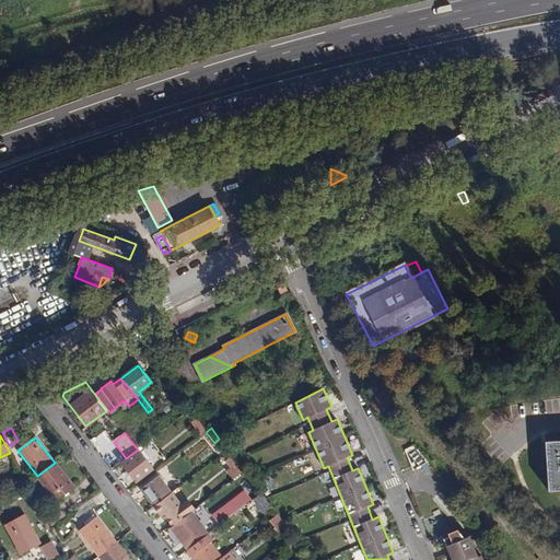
[(143,445),(139,439),(132,443),(138,450),(143,445)]
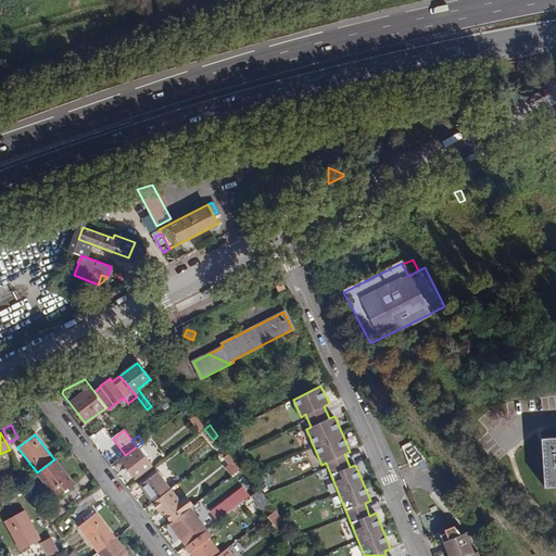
[(555,487),(555,438),(541,440),(544,488),(555,487)]
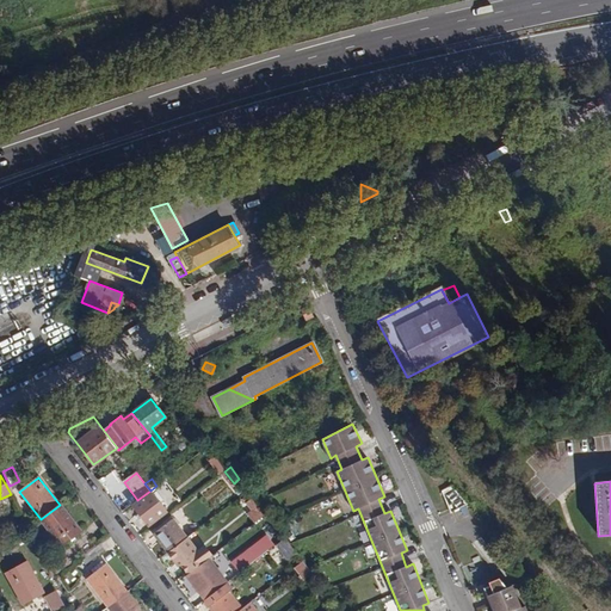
[(150,491),(137,500),(131,505),(147,525),(166,511),(150,491)]
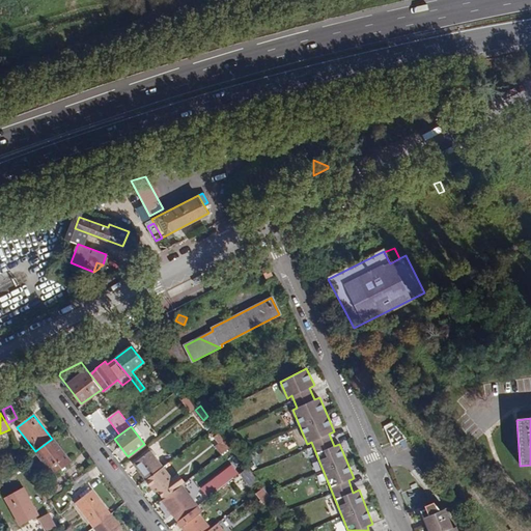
[(222,445),(211,430),(206,434),(218,448),(222,445)]
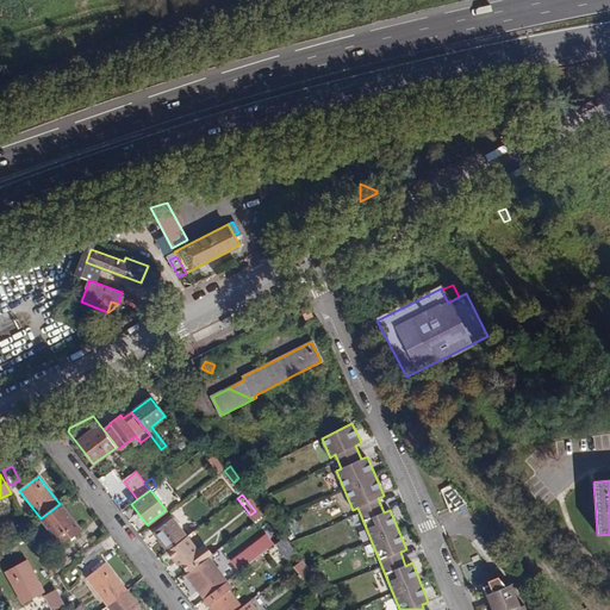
[(79,529),(60,504),(41,518),(61,543),(79,529)]
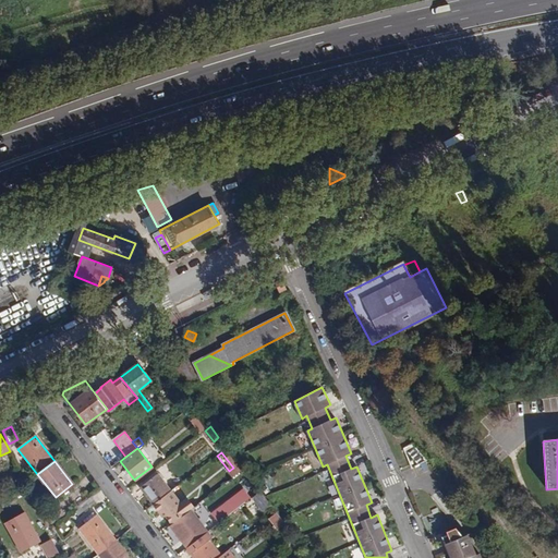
[(141,487),(154,505),(170,492),(168,488),(158,474),(141,487)]
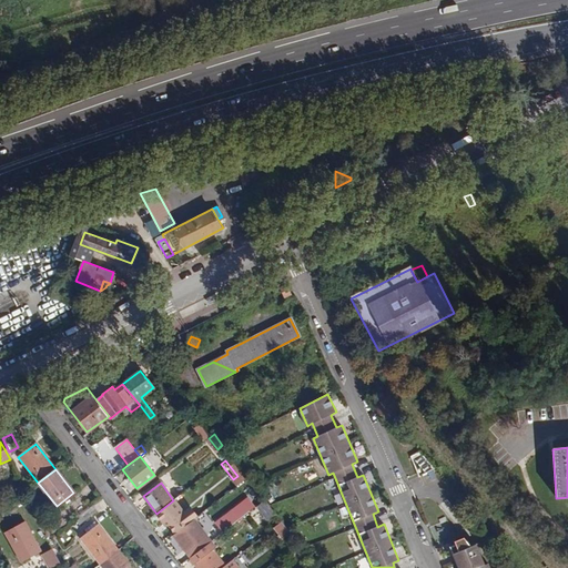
[(14,496),(20,494),(17,486),(10,489),(14,496)]
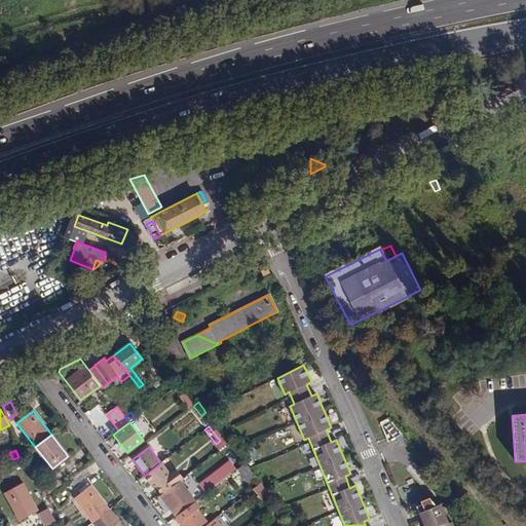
[(172,451),(158,460),(160,463),(173,454),(172,451)]
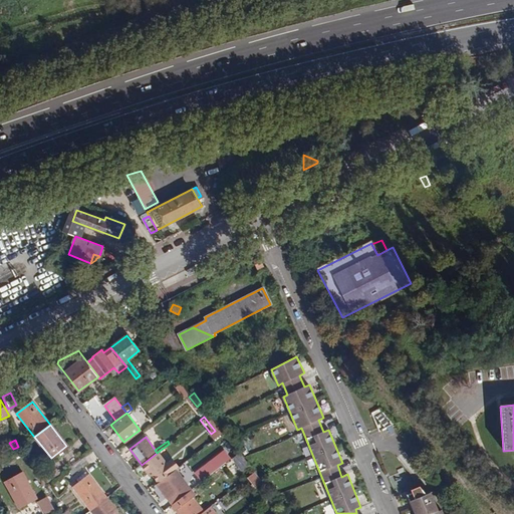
[(159,483),(166,477),(172,472),(178,468),(174,462),(167,467),(157,453),(142,465),(152,478),(154,477),(159,483)]
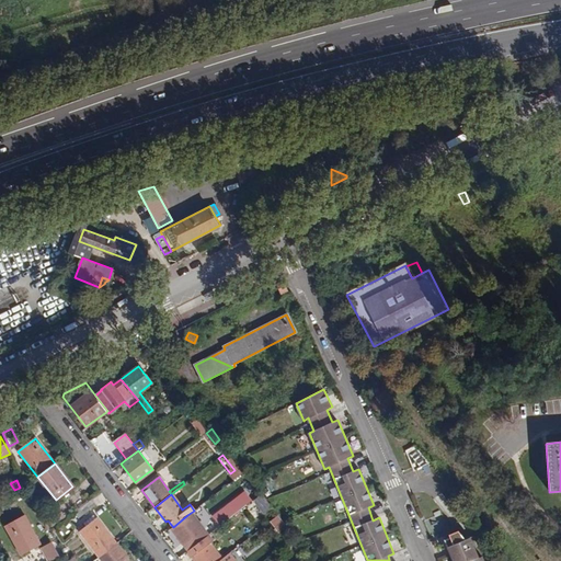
[(95,504),(92,500),(75,512),(78,516),(95,504)]
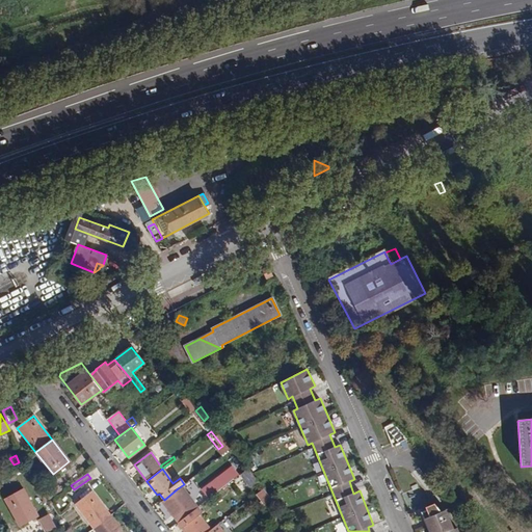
[(241,475),(233,482),(240,493),(249,485),(241,475)]
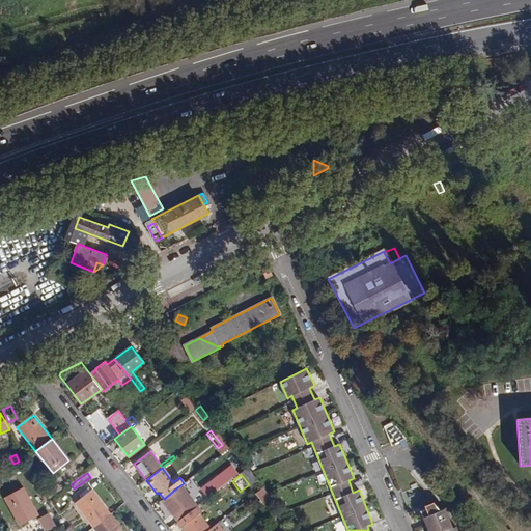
[(223,485),(217,477),(202,488),(208,497),(223,485)]
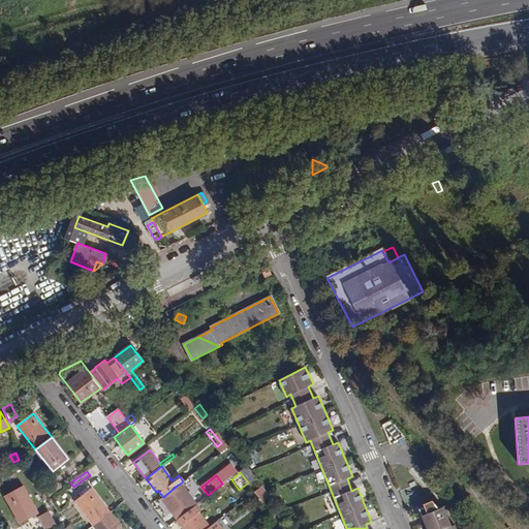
[(61,490),(52,477),(41,485),(49,500),(61,490)]
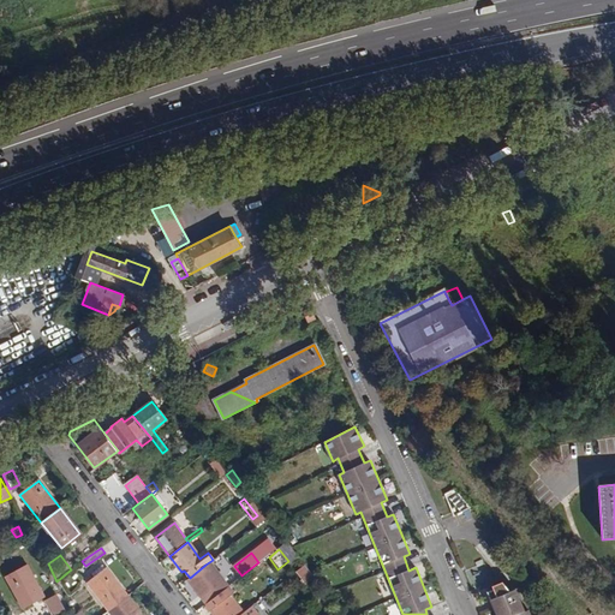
[(219,583),(206,565),(198,571),(199,573),(189,581),(201,597),(206,603),(224,590),(219,583)]
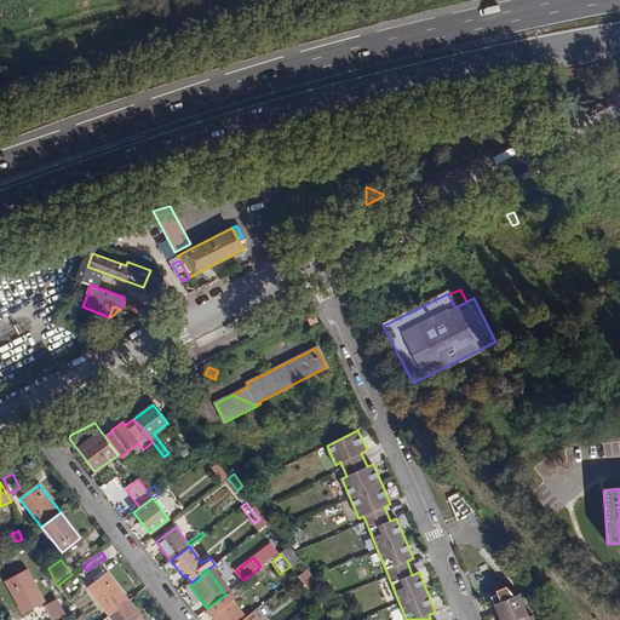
[(309,569),(298,577),(310,591),(320,584),(309,569)]
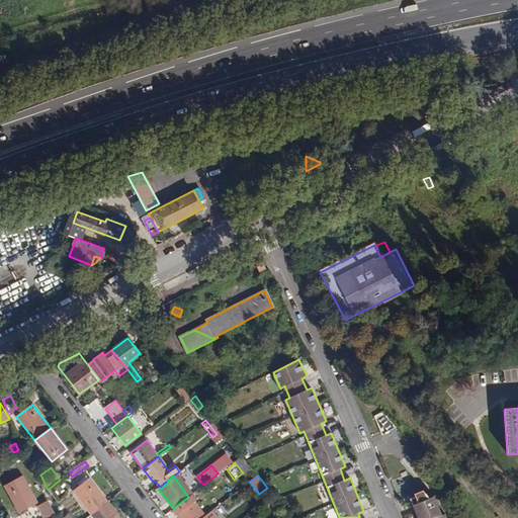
[(36,503),(22,477),(5,487),(19,512),(36,503)]
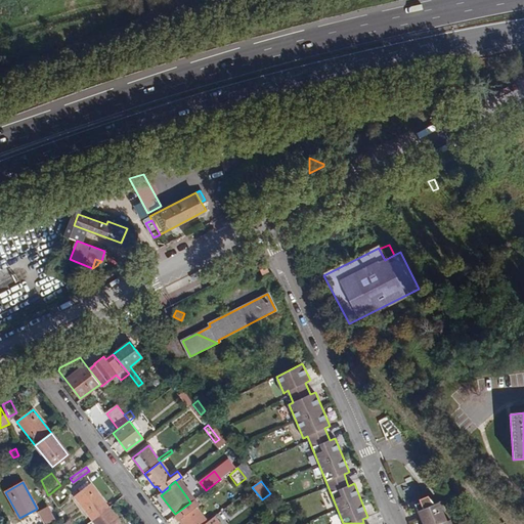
[(86,482),(76,489),(80,493),(89,486),(86,482)]
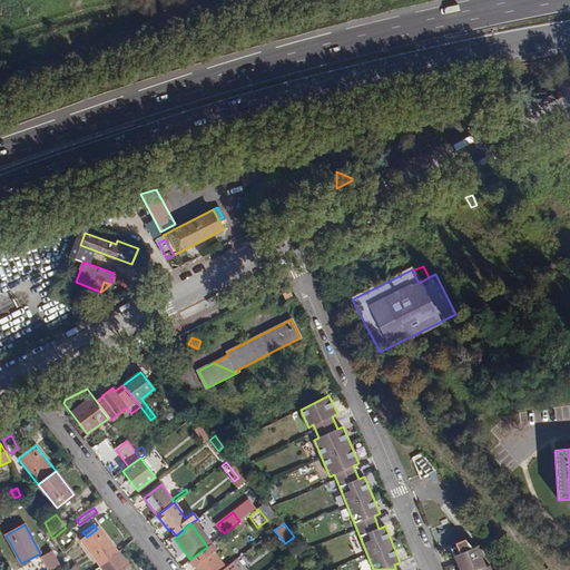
[(81,541),(101,567),(118,553),(98,528),(97,529),(87,537),(81,541)]
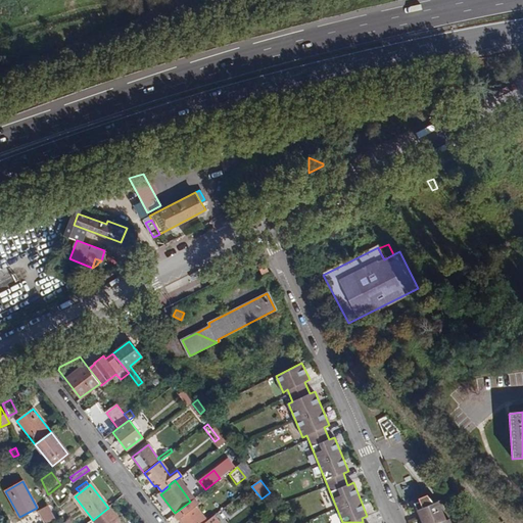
[(454,522),(441,492),(428,497),(427,494),(419,498),(420,502),(415,504),(422,522),(454,522)]
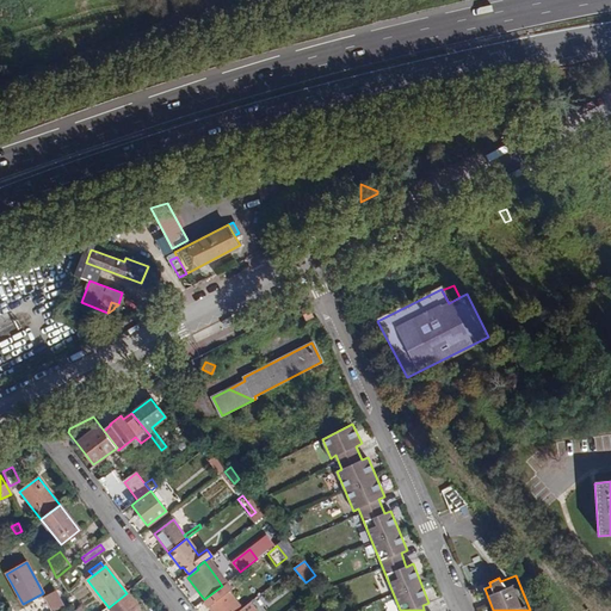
[(204,599),(213,610),(236,610),(241,609),(227,590),(230,588),(227,582),(204,599)]
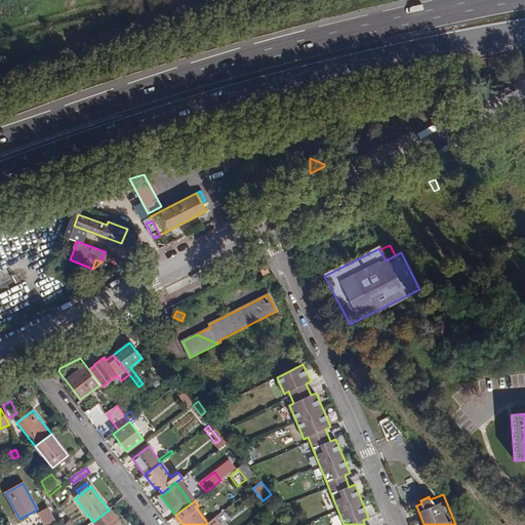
[(53,516),(49,508),(40,514),(43,521),(53,516)]
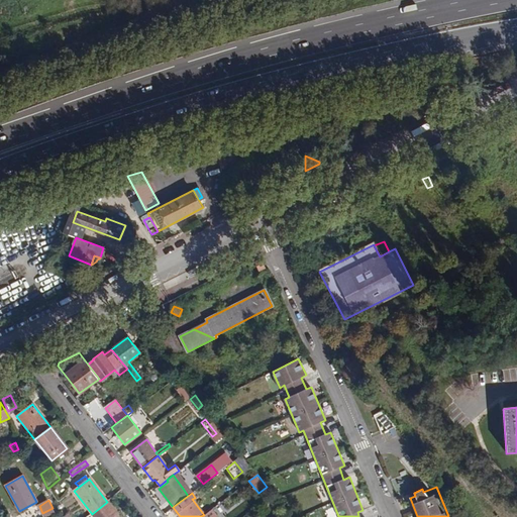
[(118,516),(107,502),(92,514),(93,516),(118,516)]
